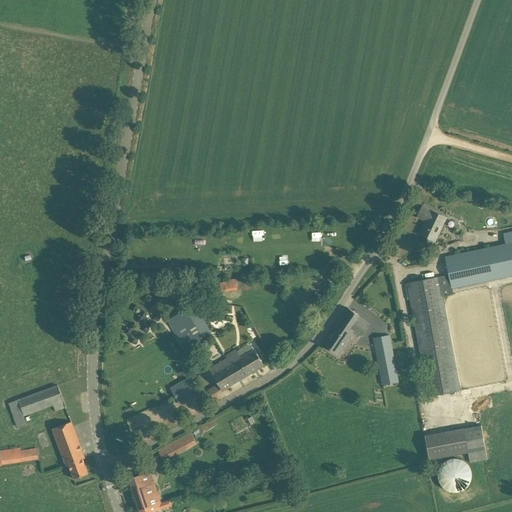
[(426,221),(428,222),(422,235),(435,241),(446,217),(431,210),(431,211),(422,206),(417,216),(426,221)]
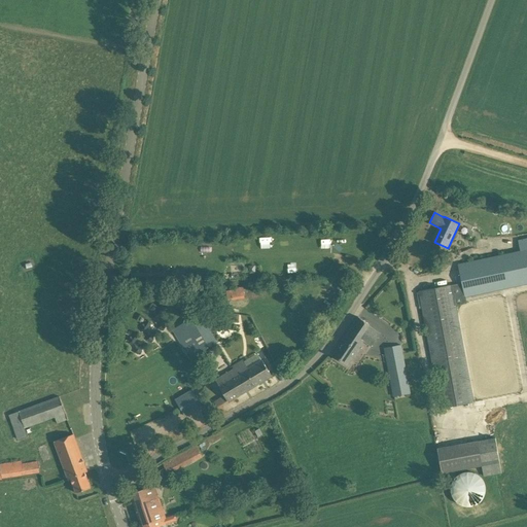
[(463,288),(453,290),(452,285),(419,291),(421,302),(441,408),(473,402),(454,299),(465,296),(526,283),(526,238),(519,240),(521,251),(485,258),(485,255),(468,258),(469,261),(458,265),(463,288)]
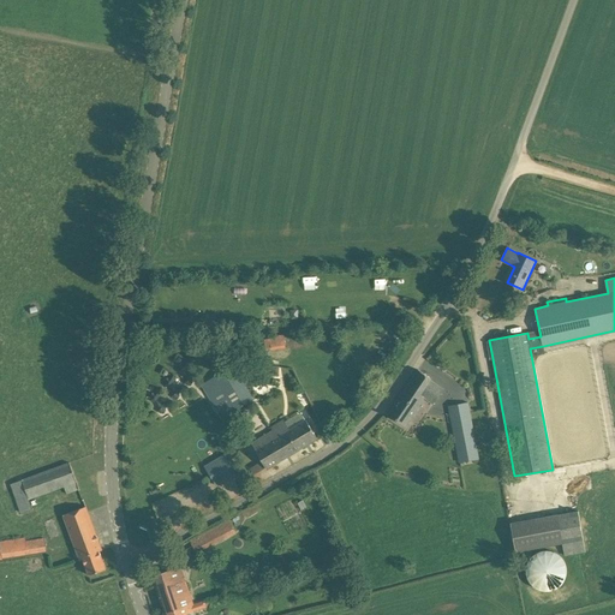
[(270,338),(273,348),(287,346),(286,335),(270,338)]
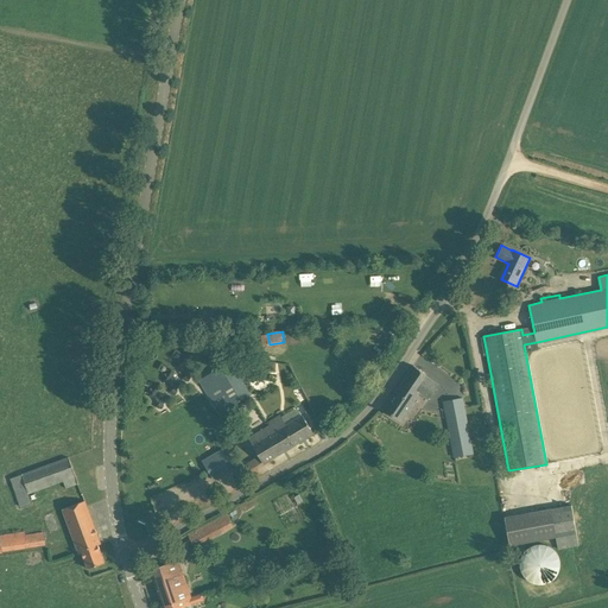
[(182,378),(187,380),(190,379),(190,374),(191,373),(189,372),(188,373),(187,372),(184,367),(184,363),(187,359),(183,356),(181,361),(177,362),(177,367),(181,369),(183,374),(182,378)]
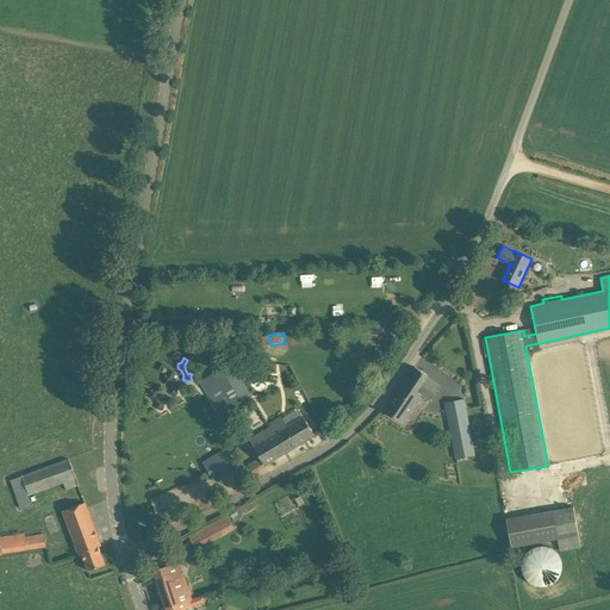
[(260,361),(259,373),(277,374),(277,362),(260,361)]
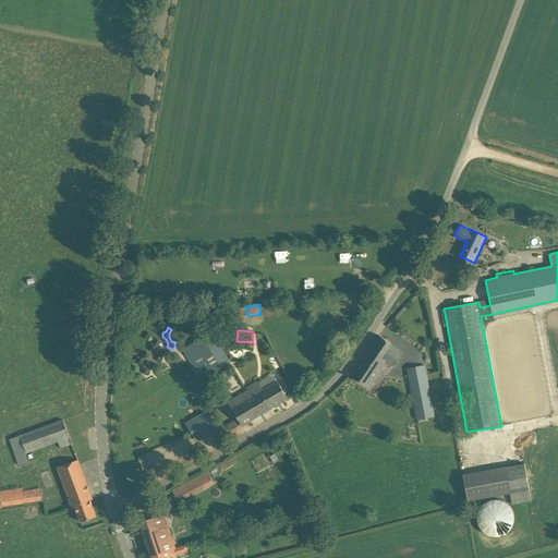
[(194,342),(214,375),(232,364),(213,331),(194,342)]
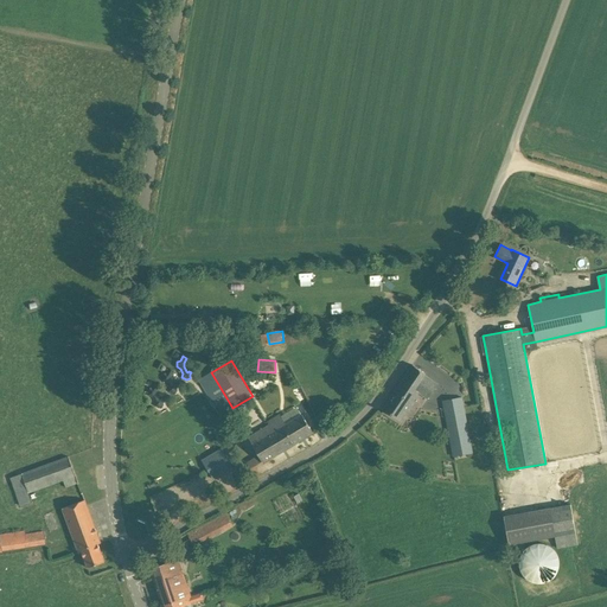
[(425,375),(426,374),(413,365),(383,409),(400,420),(419,393),(428,398),(438,384),(425,375)]
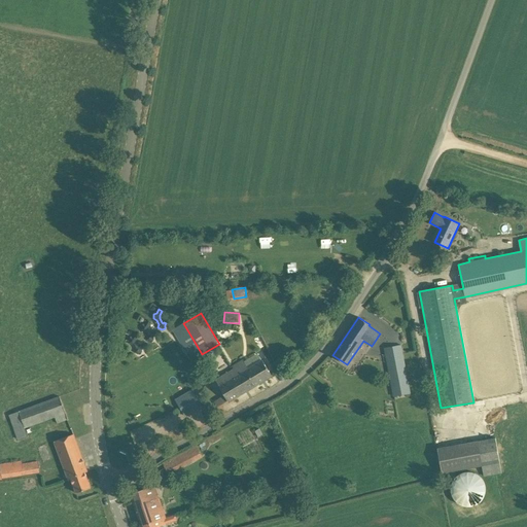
[(147,339),(150,342),(153,340),(153,336),(154,335),(152,334),(152,335),(150,334),(148,330),(148,326),(150,322),(147,320),(145,323),(142,325),(142,329),(145,331),(147,336),(147,339)]
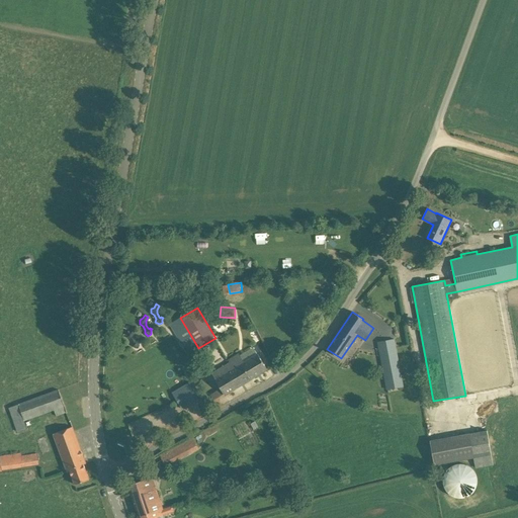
[(136,348),(139,346),(139,342),(140,341),(138,340),(138,341),(136,340),(134,337),(134,333),(136,330),(132,328),(130,331),(126,333),(127,337),(131,339),(133,342),(133,346),(136,348)]
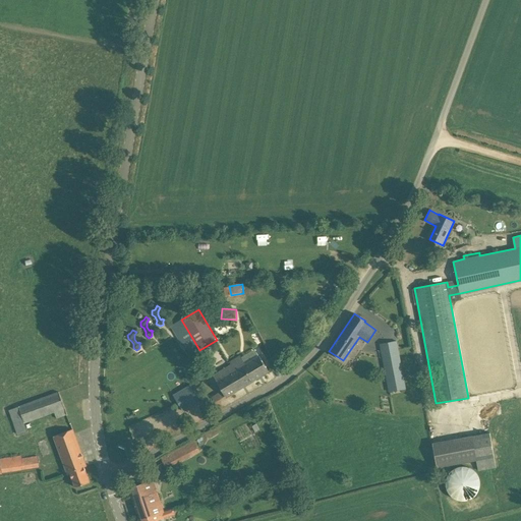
[(383,358),(388,383),(390,393),(406,390),(396,341),(381,344),(382,351),(379,352),(380,358),(383,358)]
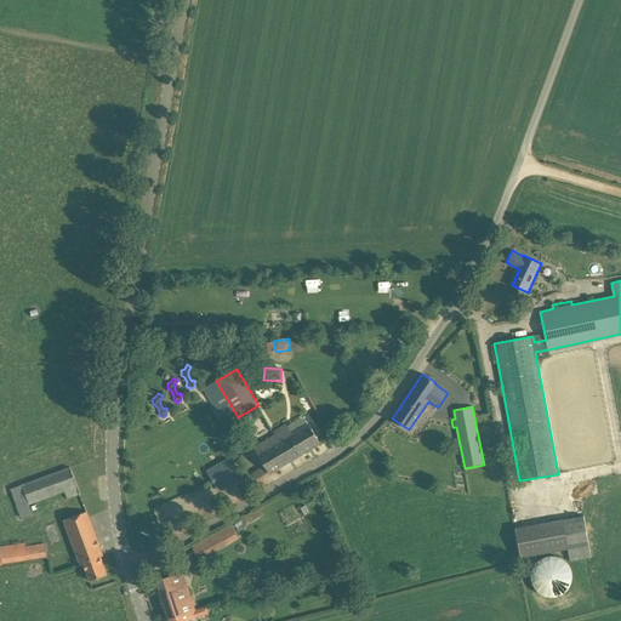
[(294,432),(308,421),(303,415),(289,426),(294,432)]
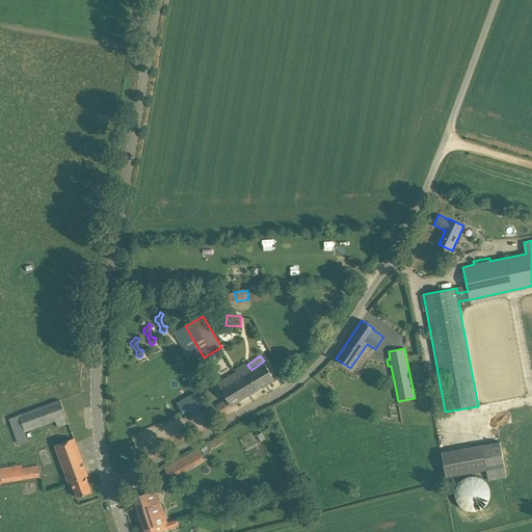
[(217,383),(231,405),(274,379),(265,364),(251,371),(246,363),(235,369),(236,372),(217,383)]
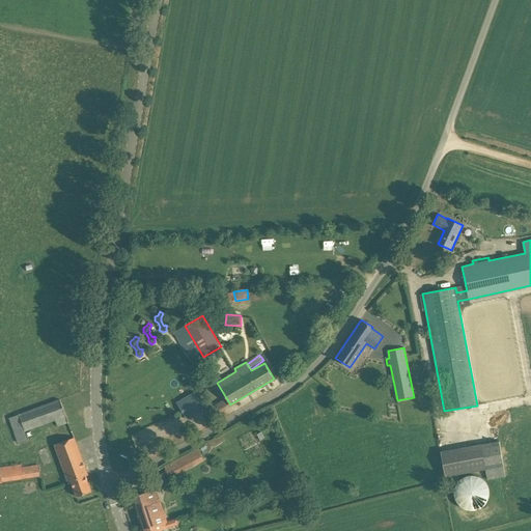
[(9,418),(19,445),(29,441),(25,431),(55,420),(58,426),(68,422),(60,399),(19,415),(9,418)]
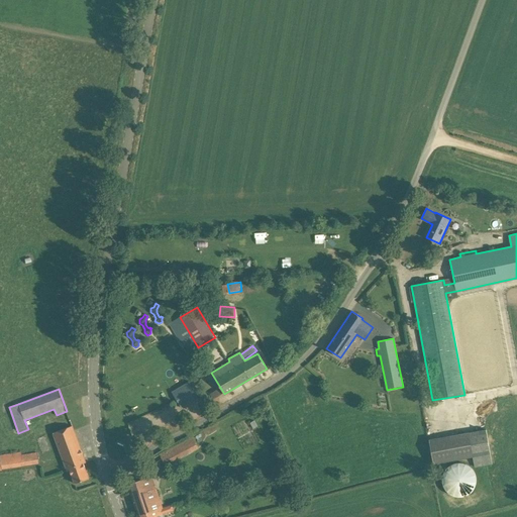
[(195,394),(179,404),(181,407),(198,398),(195,394)]
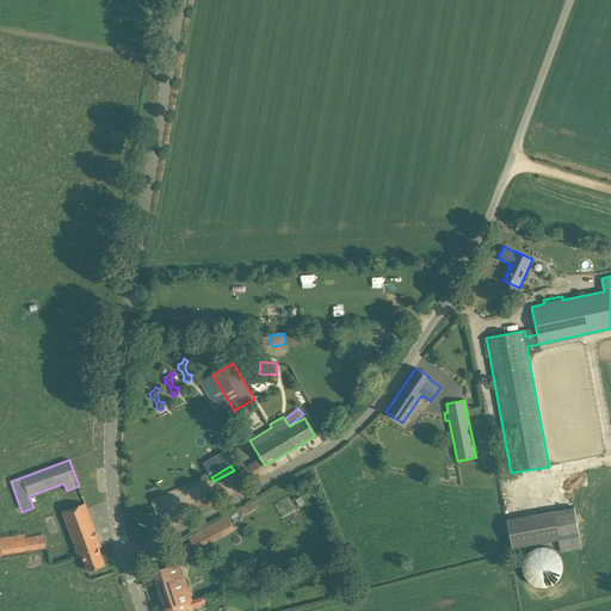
[(99,548),(102,547),(85,504),(63,512),(80,556),(84,555),(90,572),(105,565),(99,548)]
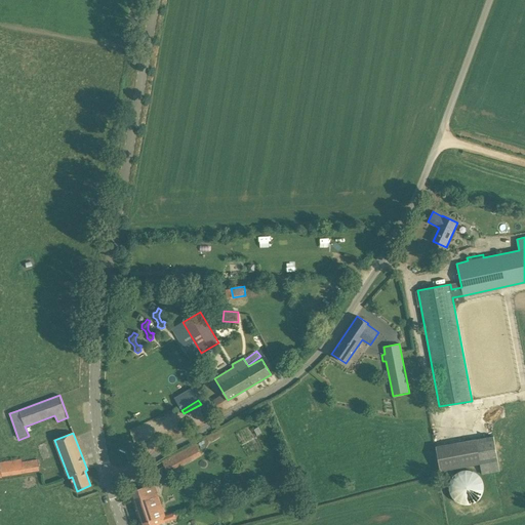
[(480,463),(482,474),(500,471),(494,436),(436,447),(440,471),(480,463)]
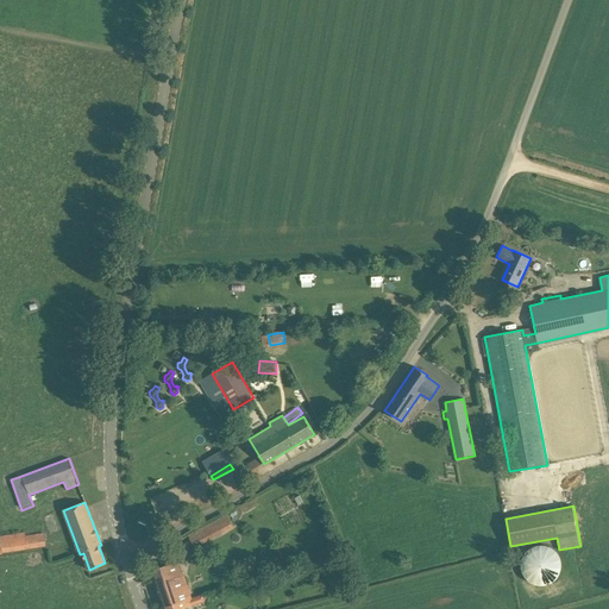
[(227,515),(189,537),(195,547),(233,527),(227,515)]
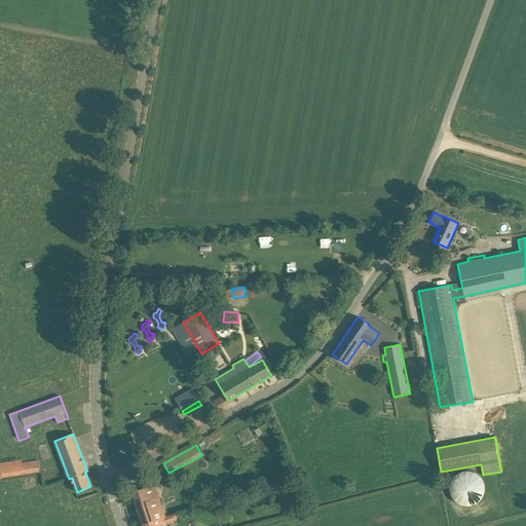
[(0,463),(0,480),(3,480),(3,478),(41,473),(39,460),(23,463),(23,460),(0,463)]
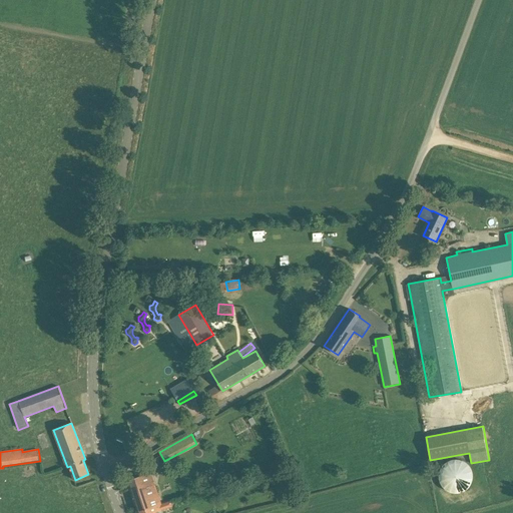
[(444,489),(446,491),(449,492),(452,493),(456,493),(459,493),(462,492),(465,491),(467,489),(470,486),(471,483),(472,480),(473,477),(473,474),(472,471),(470,468),(469,465),(466,463),(463,461),(460,460),(457,459),(454,459),(451,460),(448,461),(445,463),(443,465),(441,468),(439,471),(439,474),(439,477),(439,480),(440,483),(442,486),(444,489)]
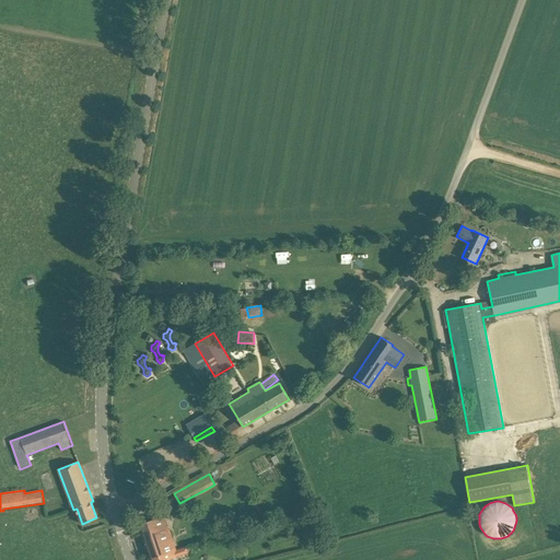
[(139,525),(150,558),(176,550),(168,526),(165,516),(139,525)]
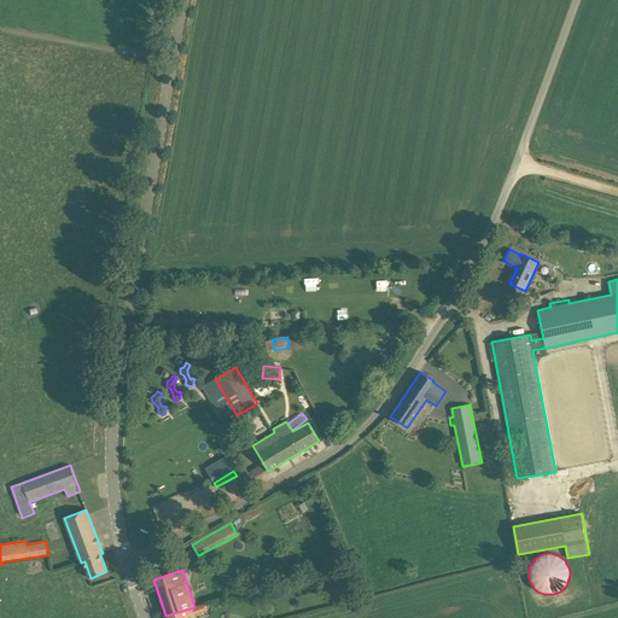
[(347,589),(331,593),(334,605),(350,600),(347,589)]
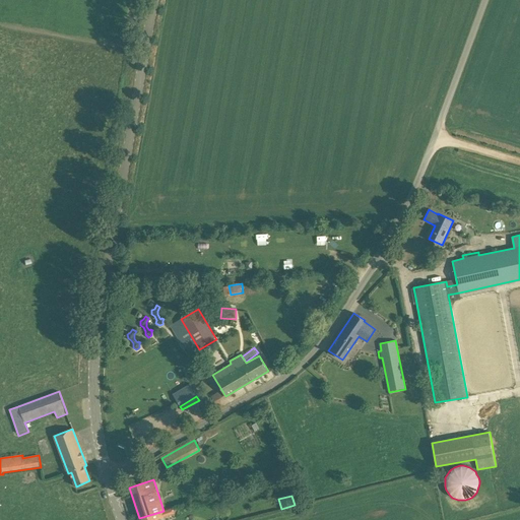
[(164,511),(139,518),(139,519),(157,519),(157,518),(175,513),(173,508),(164,511)]
